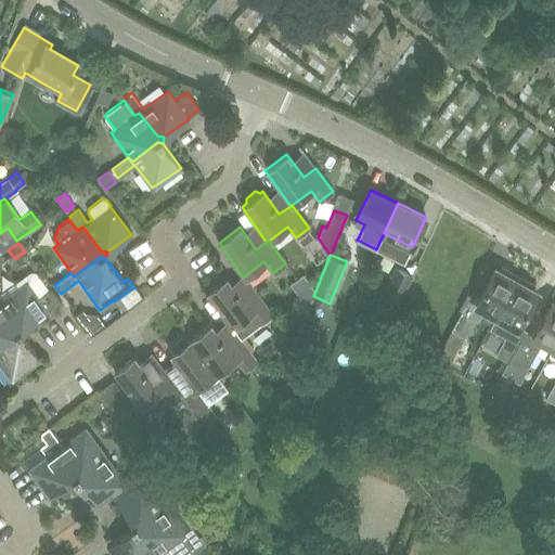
[(392,266),(376,307),(395,314),(412,273),(392,266)]
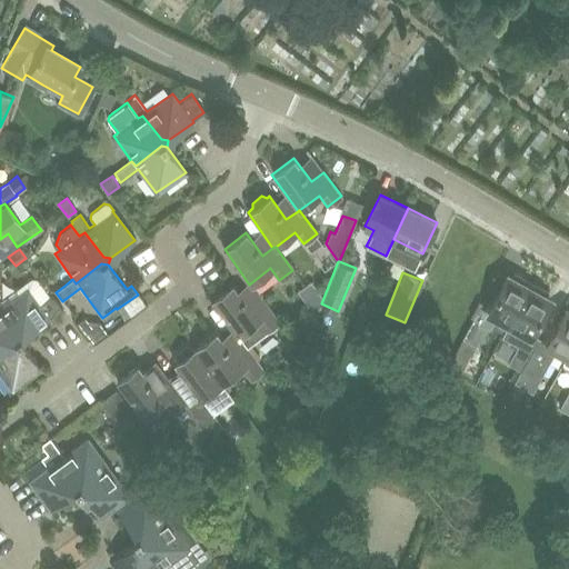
[(497,315),(510,322),(532,282),(515,272),(512,277),(508,275),(485,317),(477,312),(473,318),(462,338),(476,346),(487,326),(490,327),(497,315)]
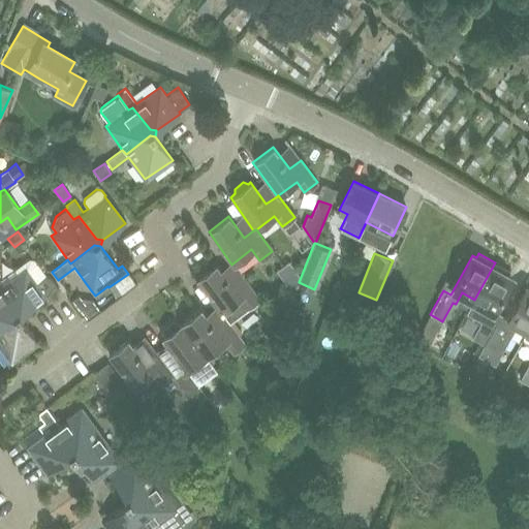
[(0,290),(16,312),(22,314),(27,310),(58,287),(49,276),(45,276),(33,260),(29,258),(0,279),(0,290)]
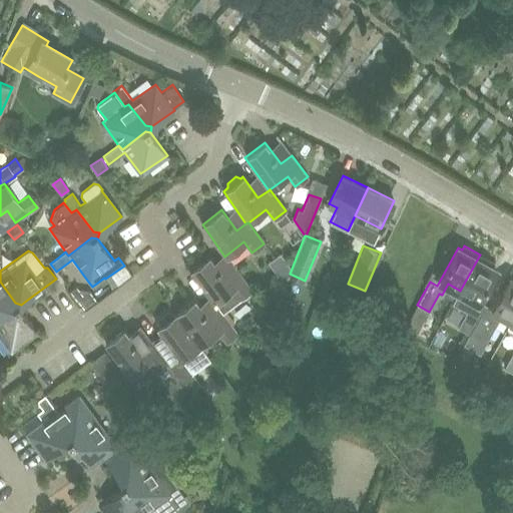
[(460,291),(470,297),(464,308),(468,311),(459,327),(470,333),(470,334),(486,306),(479,302),(497,270),(493,267),(495,263),(480,254),(460,291)]
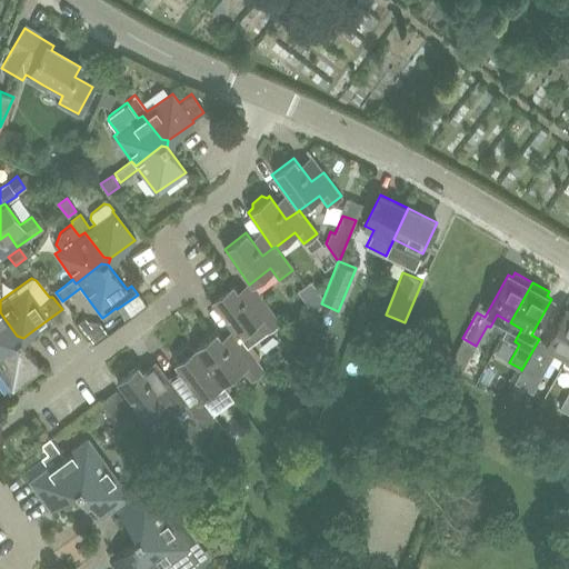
[(247,345),(266,331),(279,321),(261,297),(249,307),(232,283),(210,299),(237,336),(239,335),(247,345)]
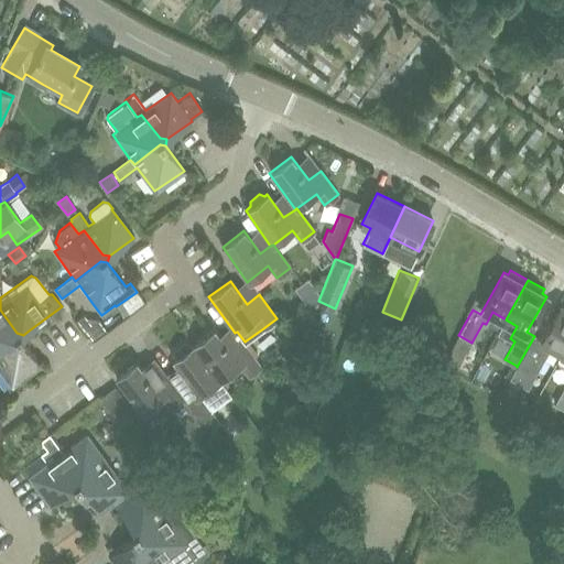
[(317,291),(303,301),(313,313),(318,301),(321,295),(317,291)]
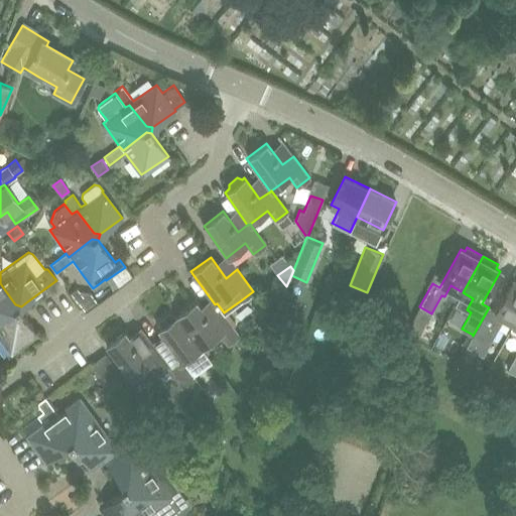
[(489,307),(473,336),(473,335),(466,347),(483,356),(504,316),(514,321),(515,323),(515,319),(515,280),(513,279),(495,311),(489,307)]
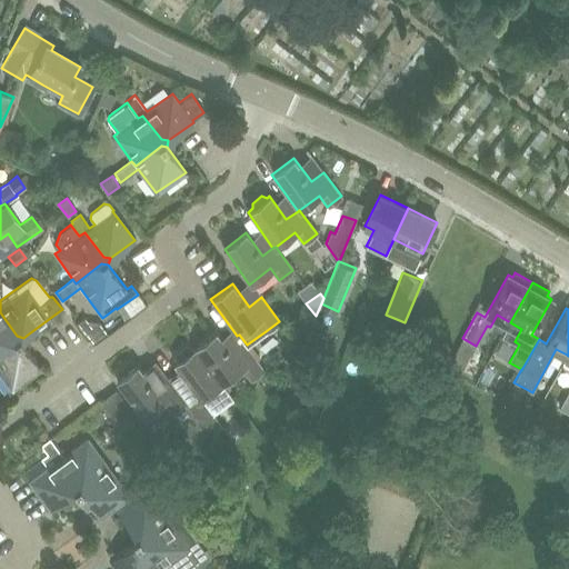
[(0,353),(17,342),(22,345),(23,338),(17,336),(0,312),(0,353)]
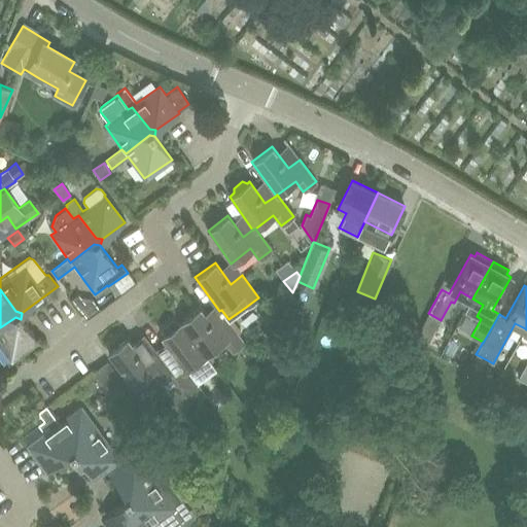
[(180,322),(205,355),(223,341),(232,351),(244,342),(227,320),(216,328),(200,308),(180,322)]
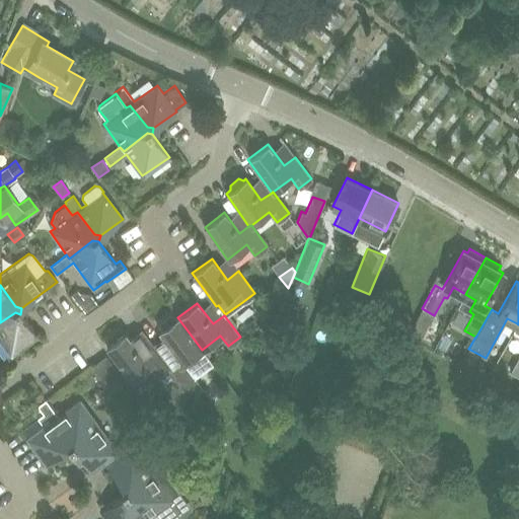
[(0,341),(10,356),(36,336),(20,314),(15,312),(0,322),(0,341)]
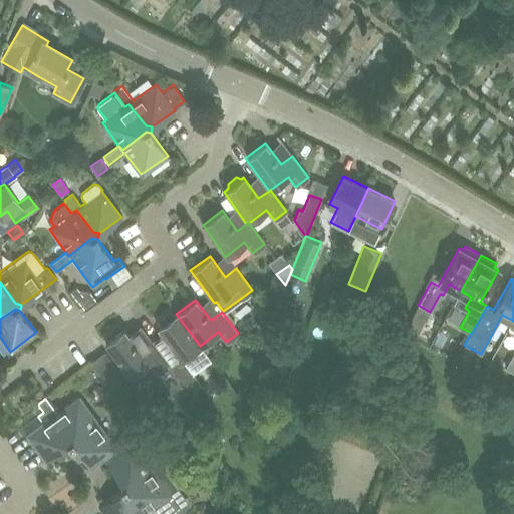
[(162,357),(167,363),(178,378),(188,394),(201,383),(193,372),(210,359),(200,346),(176,314),(173,316),(171,313),(168,313),(159,319),(159,322),(161,325),(157,328),(173,349),(162,357)]
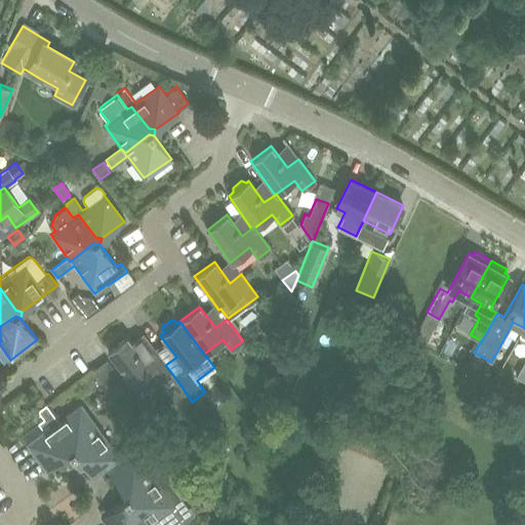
[(170,371),(165,365),(154,350),(142,332),(129,340),(126,336),(107,351),(130,384),(150,369),(158,379),(170,371)]
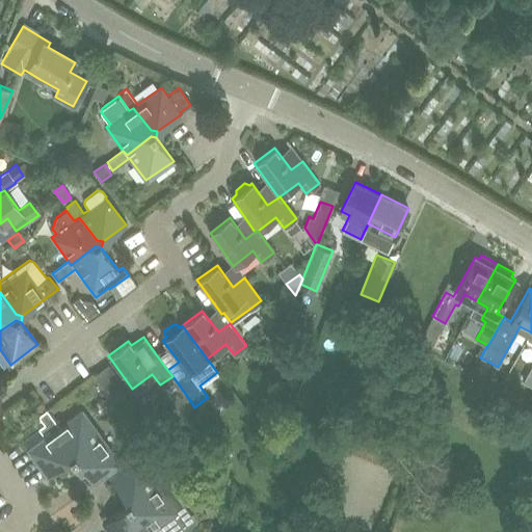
[(109,364),(94,374),(109,395),(124,383),(109,364)]
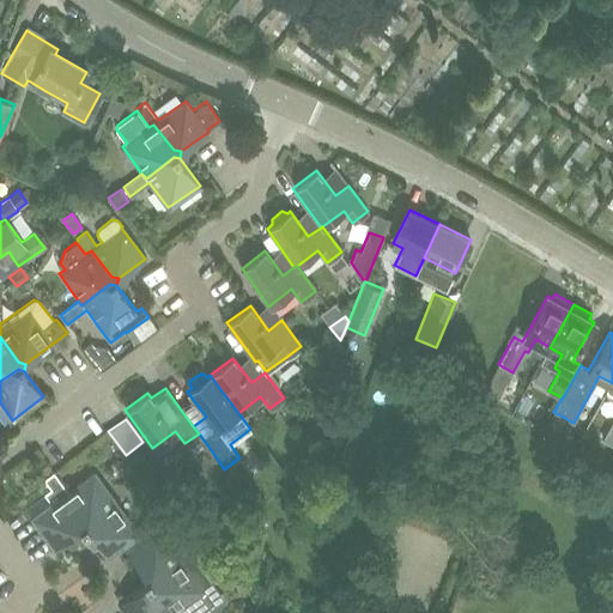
[(612,419),(602,439),(612,445),(612,419)]
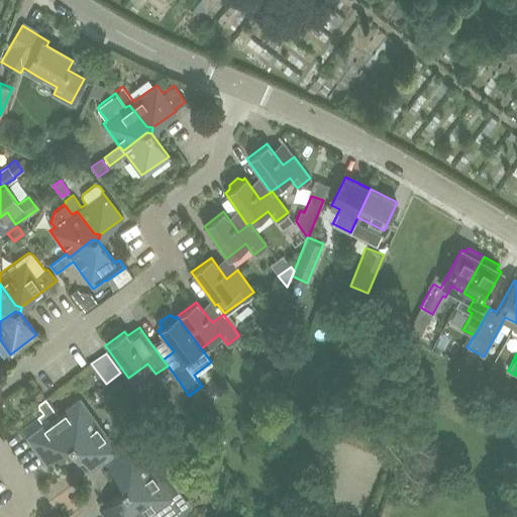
[(167,412),(188,396),(181,387),(159,402),(167,412)]
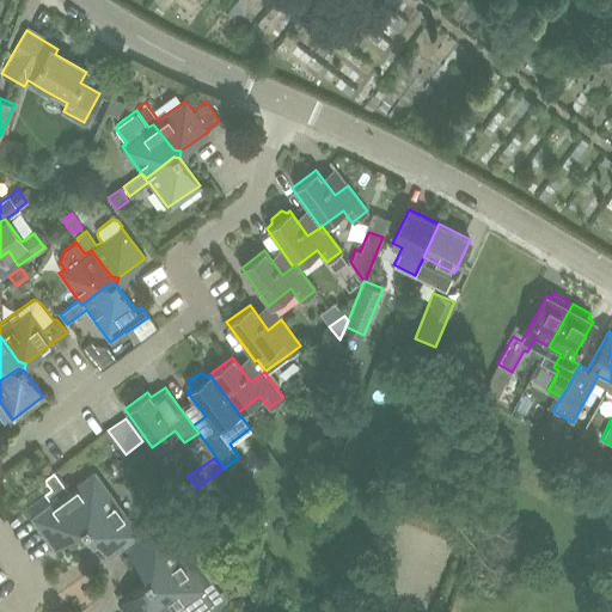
[(62,494),(67,490),(59,481),(53,471),(43,477),(51,488),(44,494),(50,502),(31,516),(54,549),(81,528),(81,521),(62,494)]
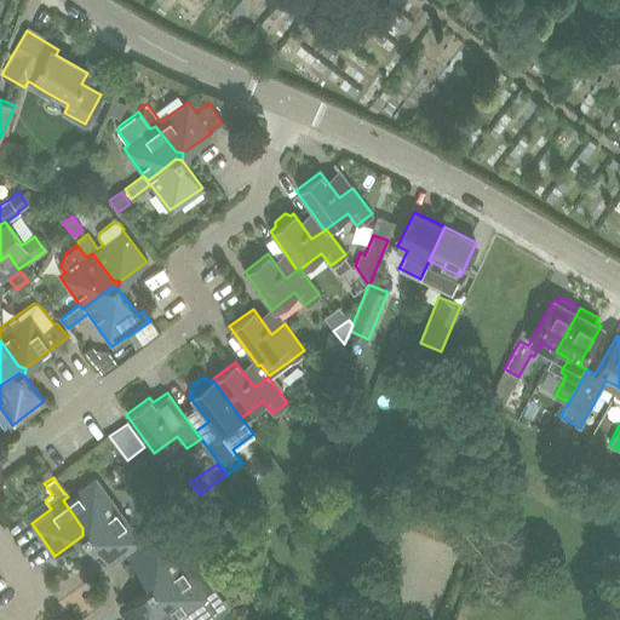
[(141,540),(114,504),(95,477),(68,497),(63,500),(82,528),(82,535),(89,537),(108,563),(141,540)]
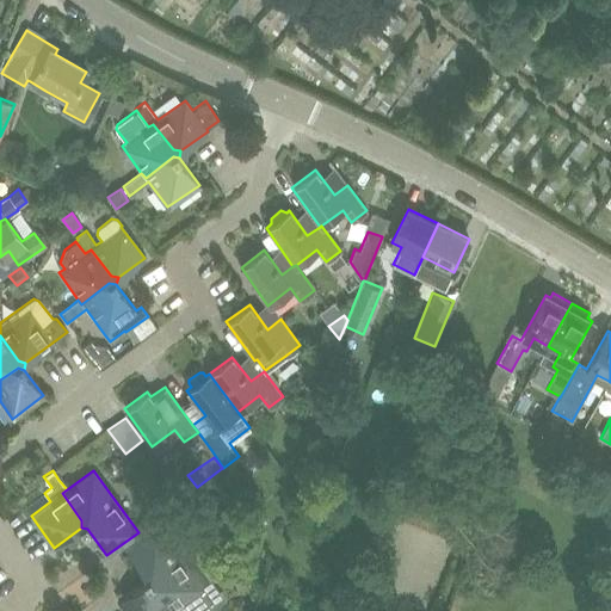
[(180,556),(177,551),(158,525),(125,548),(146,575),(153,576),(180,556)]
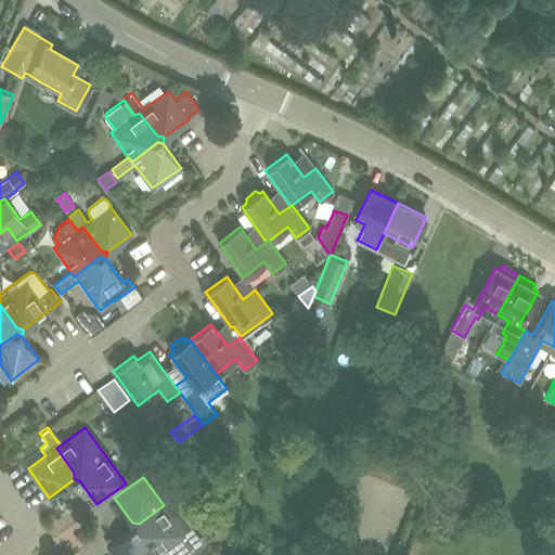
[(196,493),(186,481),(169,494),(160,501),(164,505),(139,524),(132,523),(131,528),(139,529),(156,554),(160,552),(162,554),(190,554),(196,551),(182,531),(192,525),(180,508),(185,505),(183,503),(196,493)]
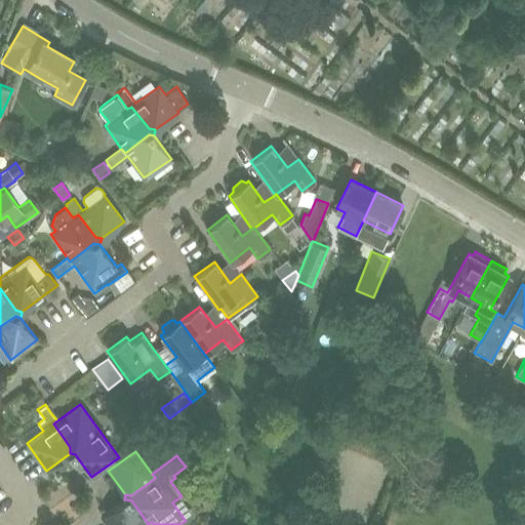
[(153,524),(152,522),(148,524),(131,500),(124,499),(101,517),(107,524),(153,524)]
